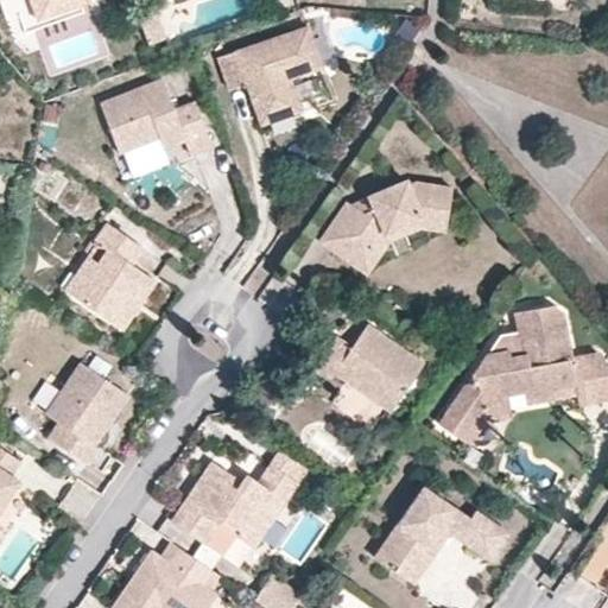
[(30,0),(33,6),(51,0),(56,0),(61,12),(82,4),(89,1),(89,0),(30,0)]
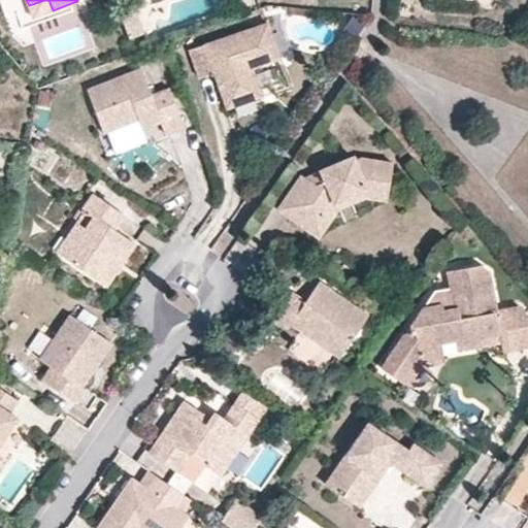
[(53,10),(48,0),(44,0),(29,5),(33,18),(53,10)]
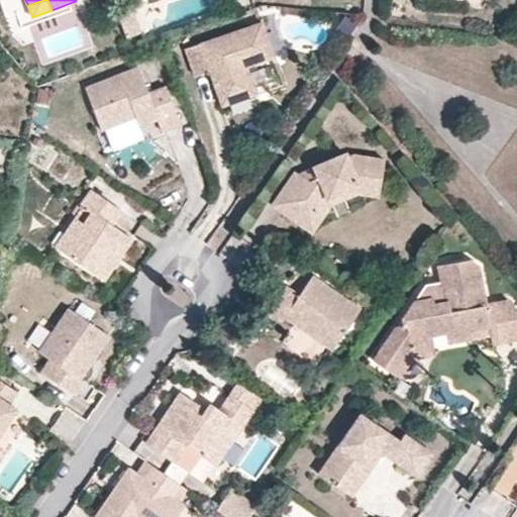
[(262,22),(185,48),(195,76),(209,71),(220,106),(254,94),(245,67),(274,57),(262,22)]
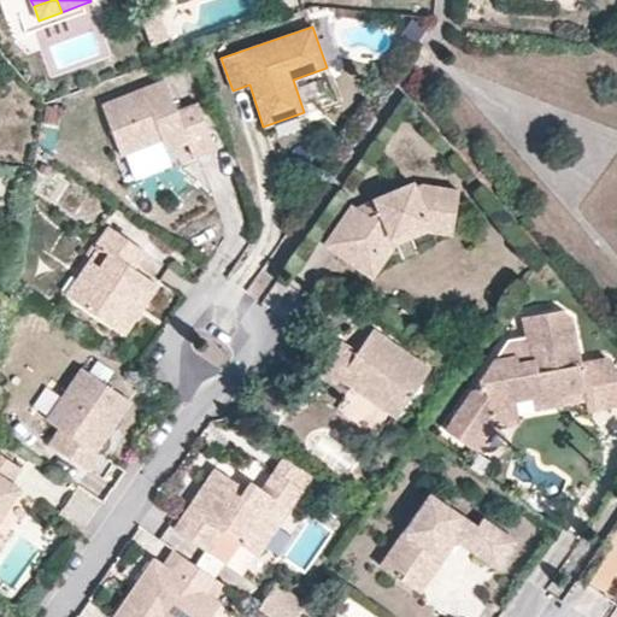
[(165,80),(101,105),(124,162),(165,145),(170,156),(191,147),(197,162),(218,153),(216,147),(199,104),(177,112),(165,80)]
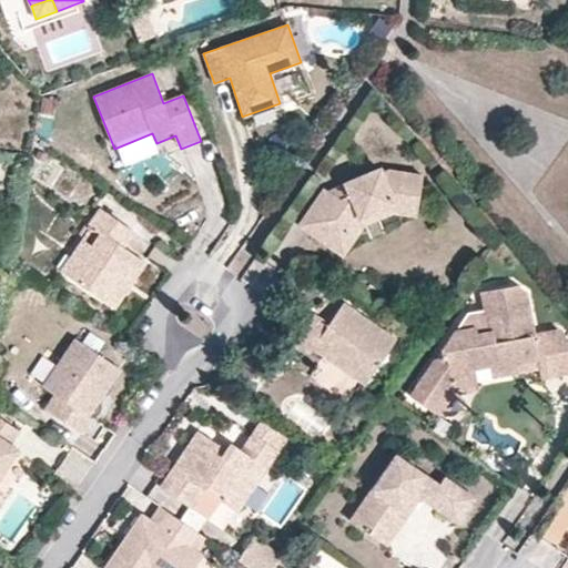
[(416,205),(423,173),(391,166),(383,171),(381,166),(344,183),(350,194),(340,200),(327,191),(324,189),(298,225),(331,247),(343,229),(348,232),(357,220),(391,199),(416,205)]
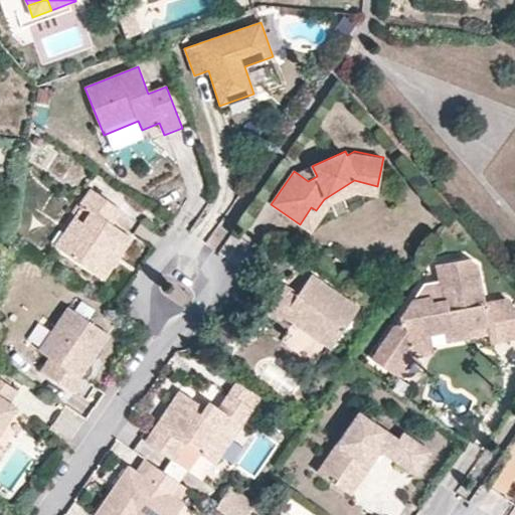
[(317,176),(312,166),(297,173),(308,181),(317,176)]
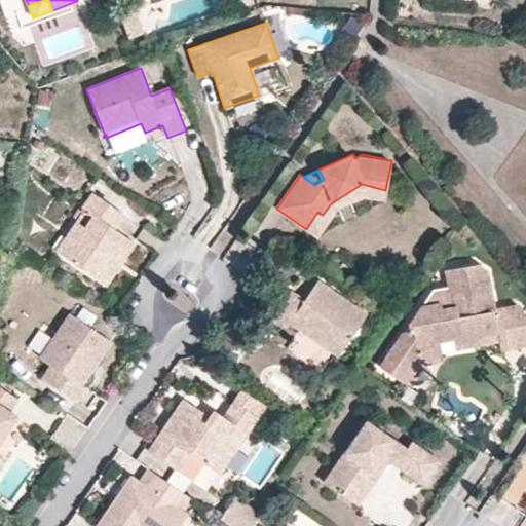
[(317,212),(306,229),(316,236),(336,208),(363,192),(384,197),(385,190),(362,184),(331,203),(323,215),(317,212)]
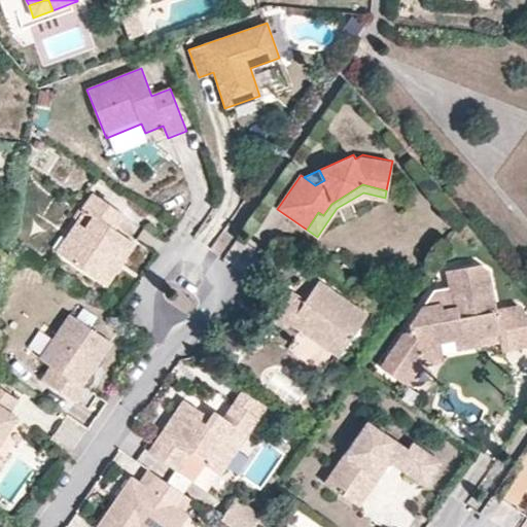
[(103,284),(114,269),(111,262),(116,256),(120,259),(133,241),(112,226),(120,215),(91,192),(80,207),(91,214),(82,227),(63,255),(103,284)]
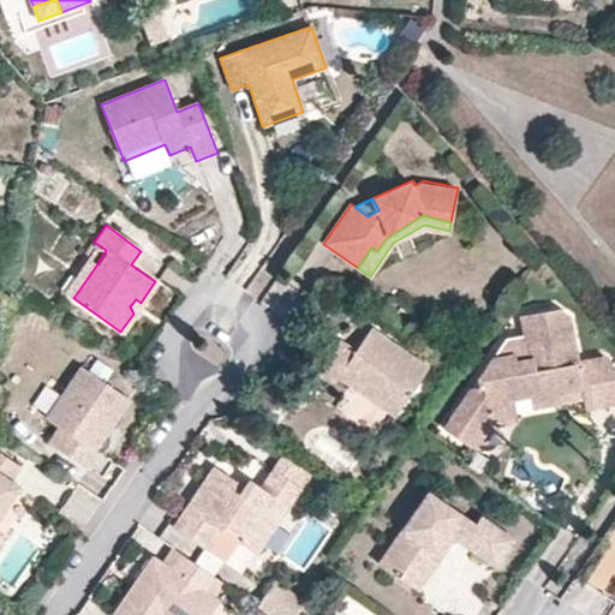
[(73,298),(96,266),(88,258),(65,291),(73,298)]
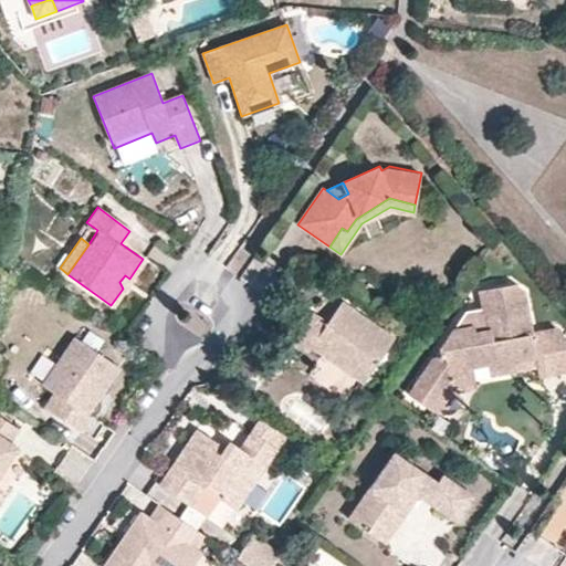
[(123,289),(129,279),(125,275),(119,282),(123,289)]
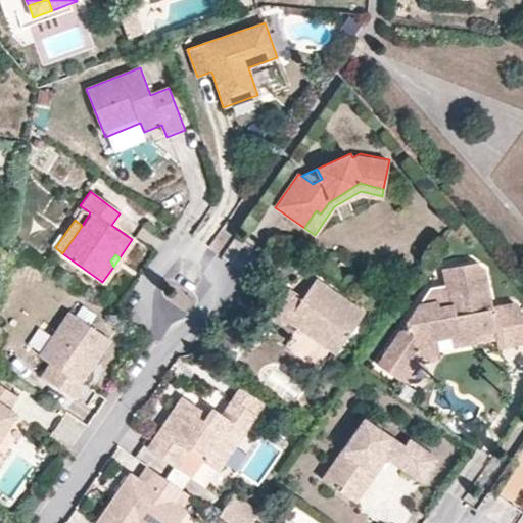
[(489,310),(483,269),(475,258),(444,263),(448,286),(450,286),(453,300),(437,302),(436,296),(422,298),(408,320),(409,326),(402,327),(379,361),(403,378),(419,357),(417,341),(435,338),(449,336),(450,344),(470,341),(469,333),(492,330),(494,346),(522,342),(522,316),(514,305),(489,310)]
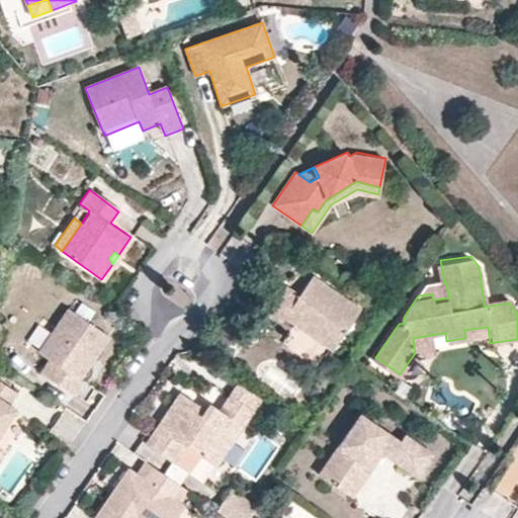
[(336,341),(359,308),(312,274),(298,294),(284,284),(268,309),(282,319),(283,317),(293,324),(314,337),(320,329),(336,341)]
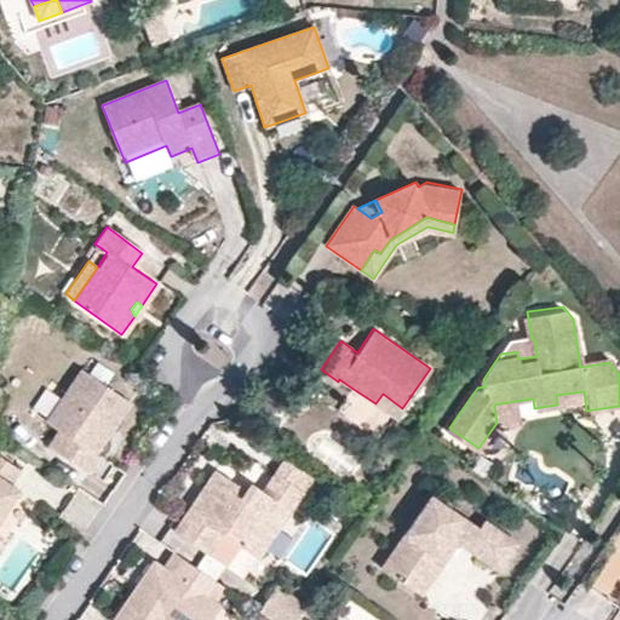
[(107,424),(115,425),(130,401),(81,369),(47,420),(58,428),(49,445),(90,471),(101,455),(97,453),(108,436),(101,431),(107,424)]
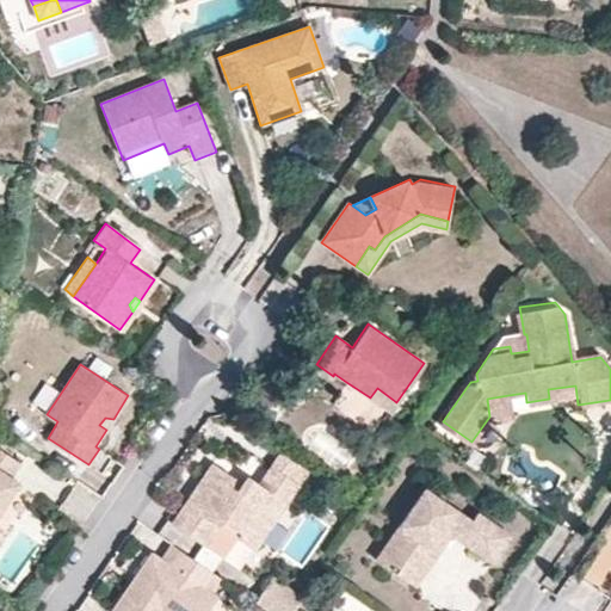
[(575,386),(548,389),(549,399),(576,394),(575,386)]
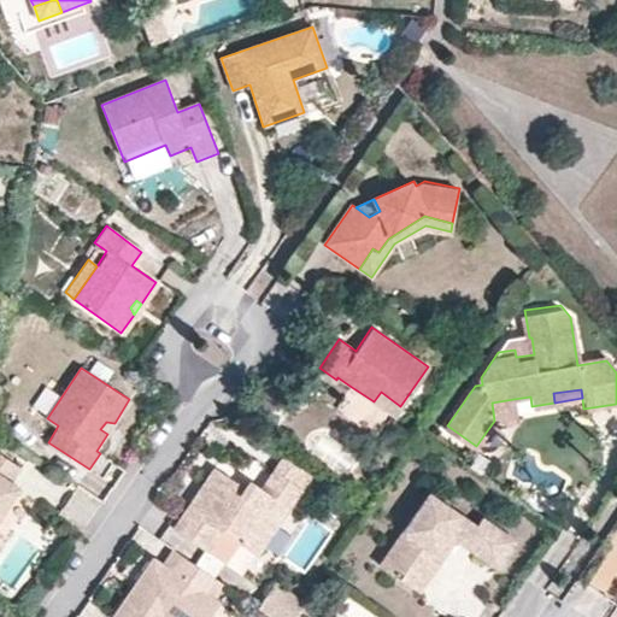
[(381,392),(374,401),(393,416),(400,406),(381,392)]
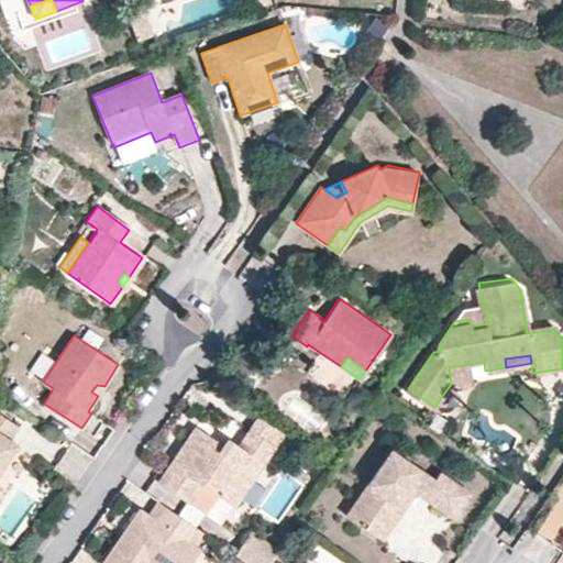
[(468,364),(449,367),(451,384),(471,381),(468,364)]
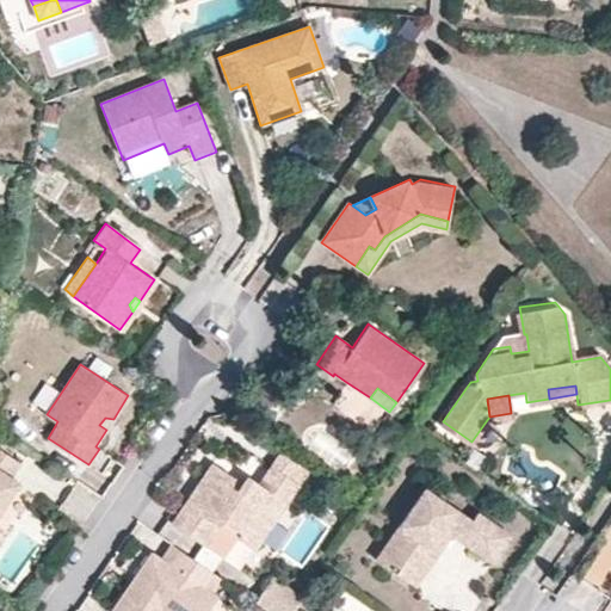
[(99,425),(106,430),(113,419),(105,418),(99,425)]
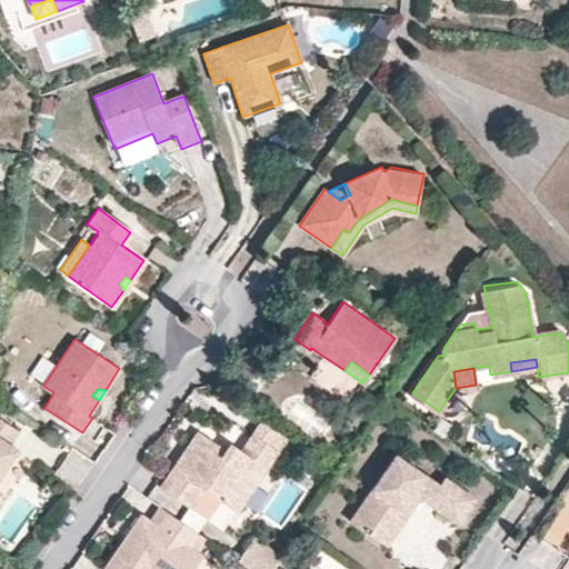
[(19,431),(0,418),(0,476),(17,451),(9,446),(19,431)]
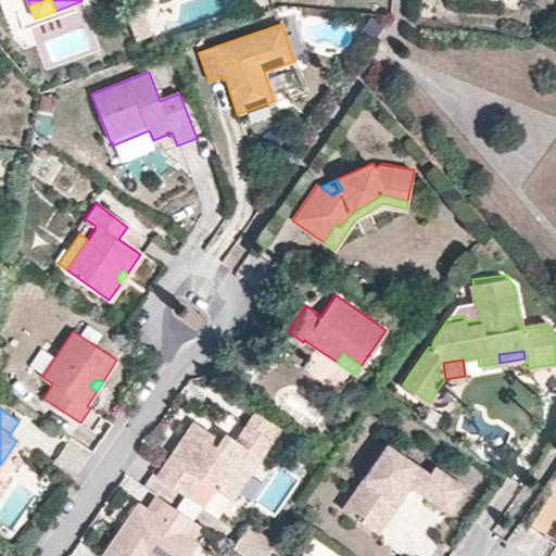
[(198,416),(161,472),(191,493),(203,475),(219,485),(236,495),(256,465),(244,457),(253,445),(265,453),(275,438),(251,422),(241,436),(230,428),(226,433),(222,441),(214,437),(218,429),(198,416)]
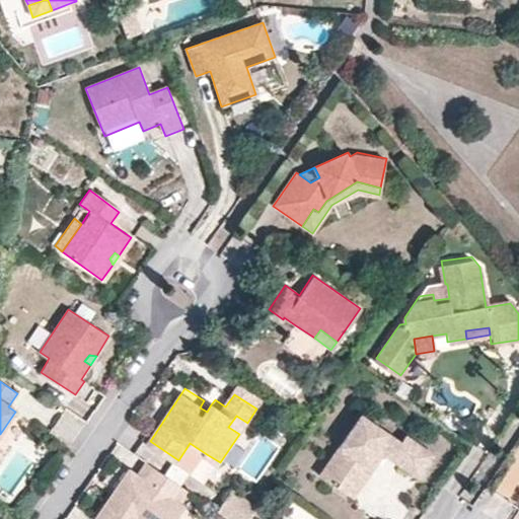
[(207,412),(211,404),(204,400),(200,408),(207,412)]
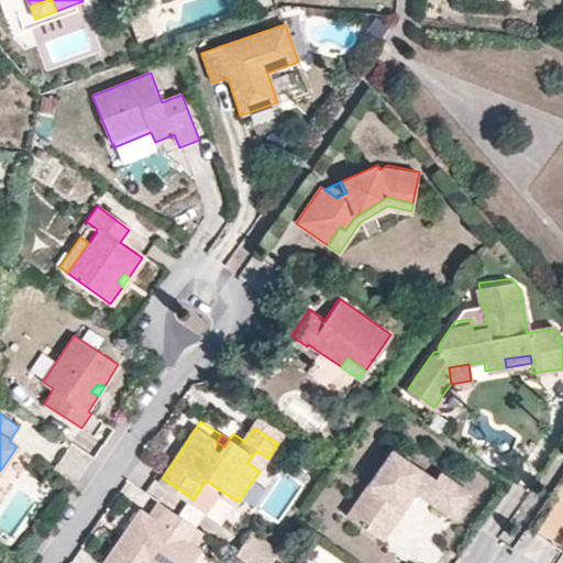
[(432,478),(388,449),(354,498),(361,504),(350,519),(375,537),(404,495),(409,499),(414,493),(450,518),(467,493),(437,472),(432,478)]
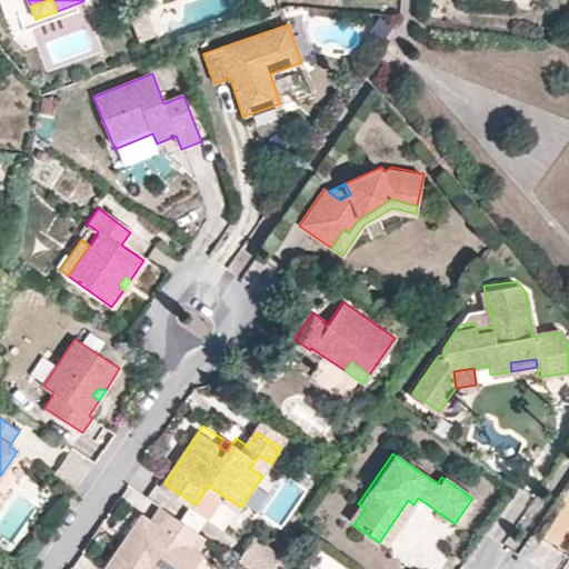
[(385,546),(413,505),(408,500),(379,542),(385,546)]
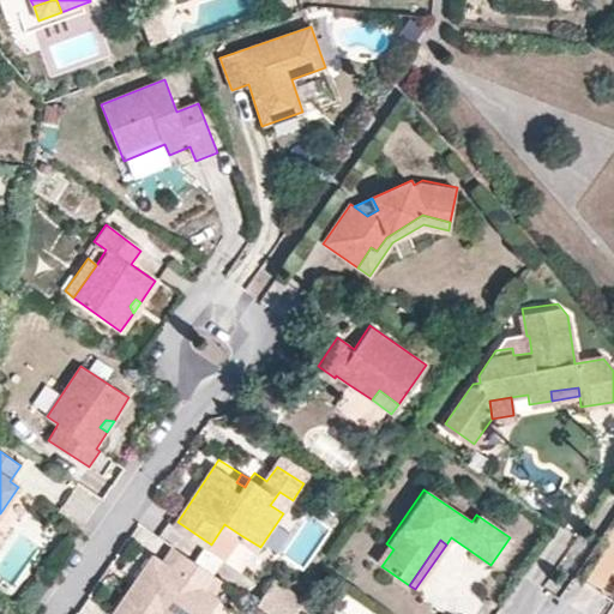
[(393,549),(386,543),(374,561),(381,566),(393,549)]
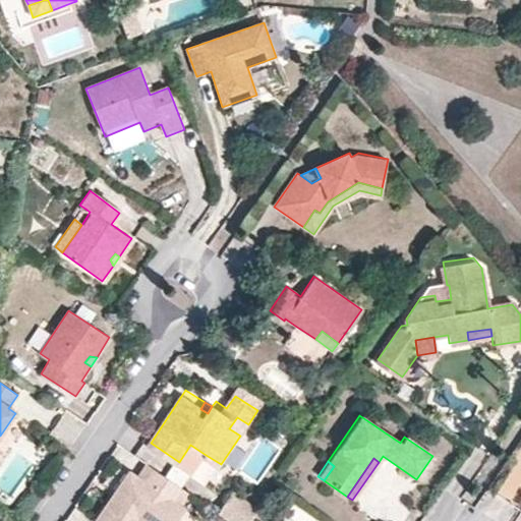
[(178,507),(187,495),(143,465),(135,477),(129,473),(97,520),(142,520),(143,520),(145,520),(178,520),(185,511),(178,507)]
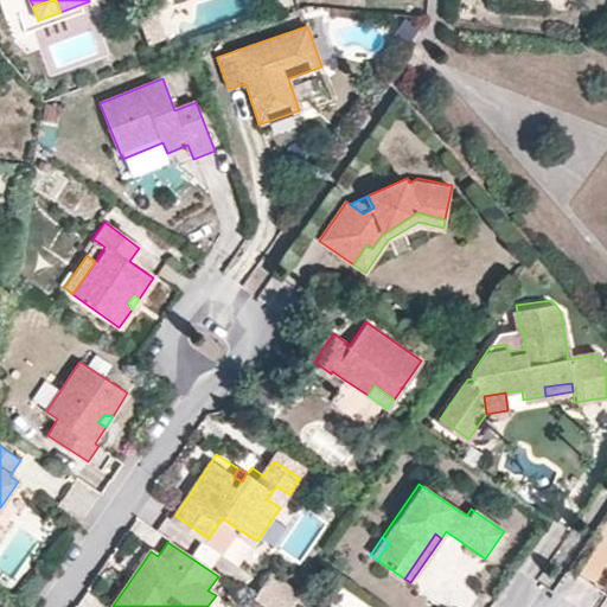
[(286,606),(298,590),(268,572),(250,598),(262,606),(286,606)]
